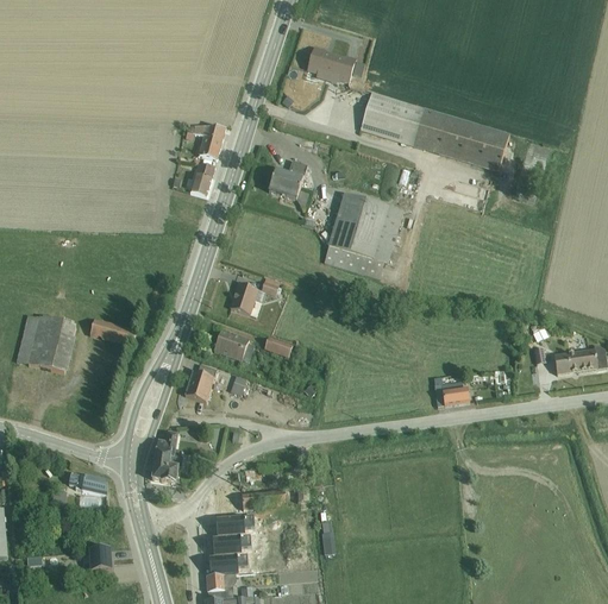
[(314,49),(307,69),(318,73),(317,76),(336,82),(337,80),(349,83),(351,71),(361,75),(364,62),(356,60),(356,57),(344,54),(343,57),(314,49)]
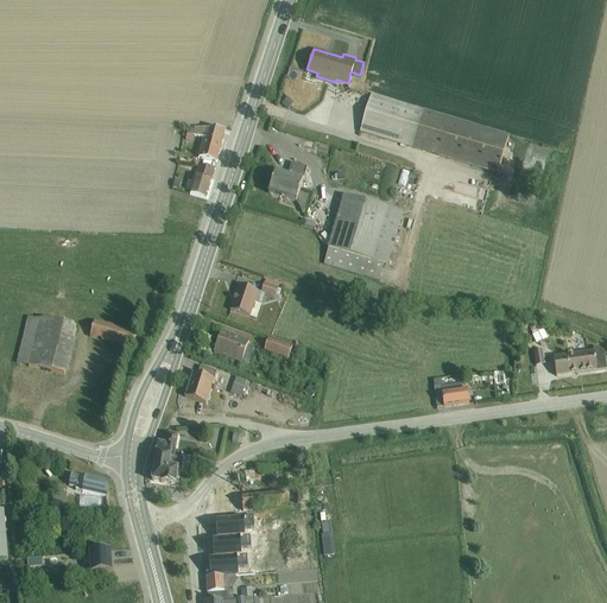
[(371,90),(359,128),(497,170),(509,132),(379,93),(371,90)]
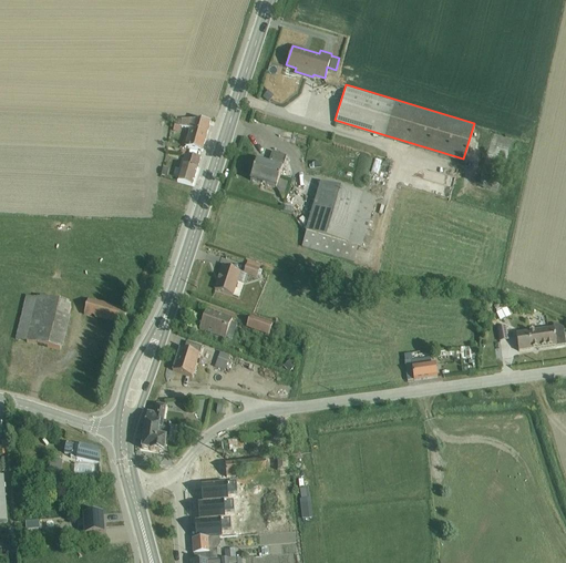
[(174,115),(172,128),(179,130),(181,123),(189,125),(184,143),(202,149),(211,118),(174,115)]
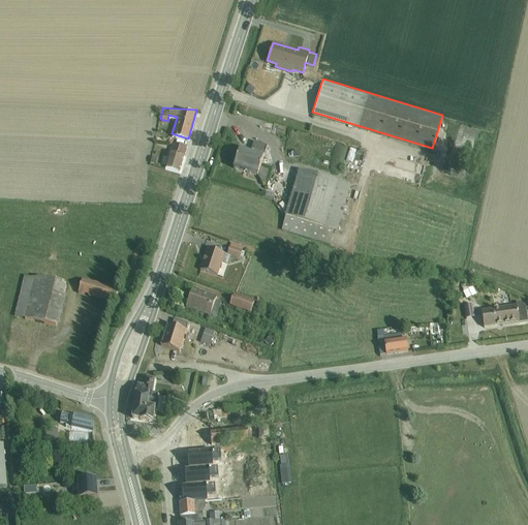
[(172,142),(164,165),(179,170),(186,143),(173,142),(174,136),(168,136),(167,141),(172,142)]
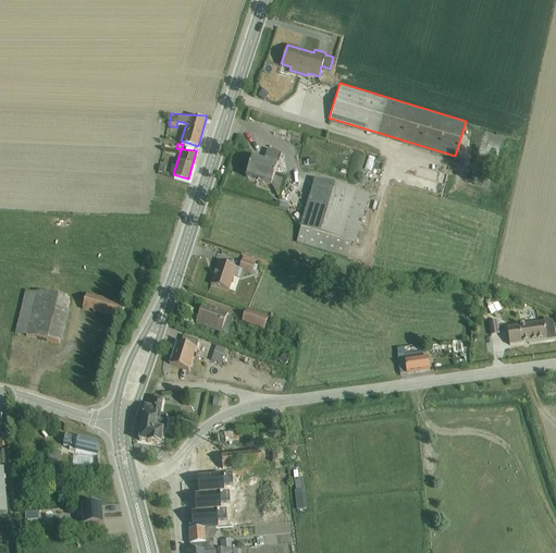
[(252,154),(246,174),(271,183),(274,186),(278,192),(282,176),(273,173),(281,150),(267,146),(263,157),(252,154)]
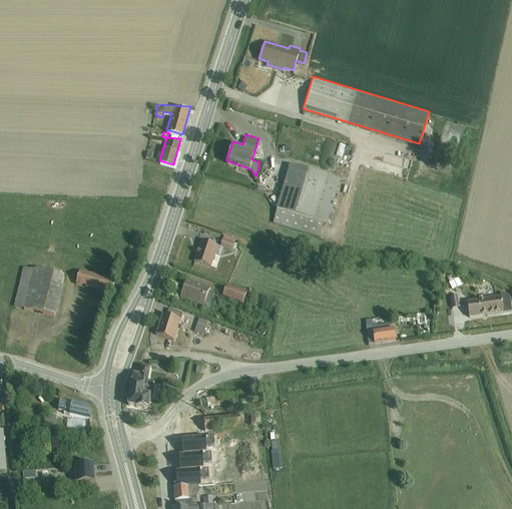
[(386,150),(386,158),(411,160),(412,152),(386,150)]
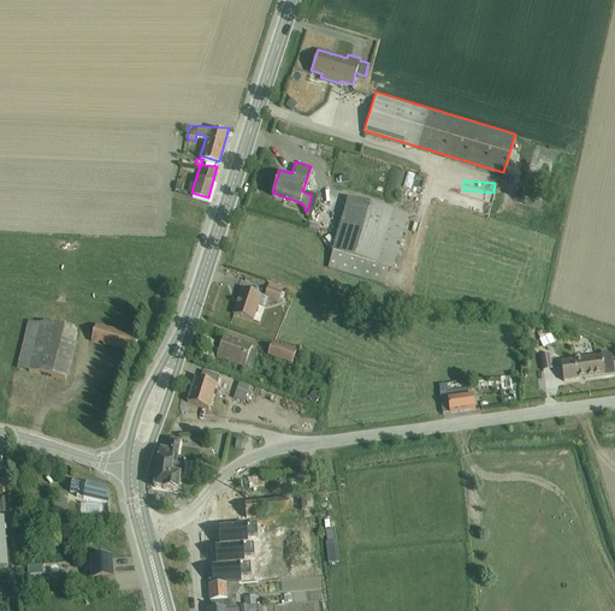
[(332,248),(389,265),(391,266),(408,213),(348,195),(331,248),(332,248)]
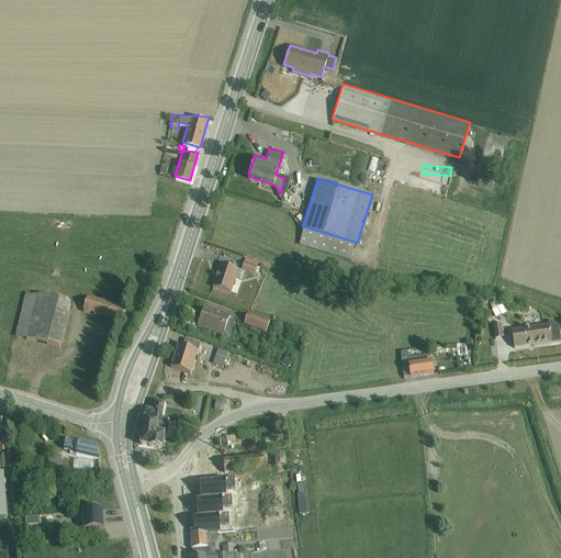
[(355,242),(303,226),(299,242),(349,257),(355,242)]
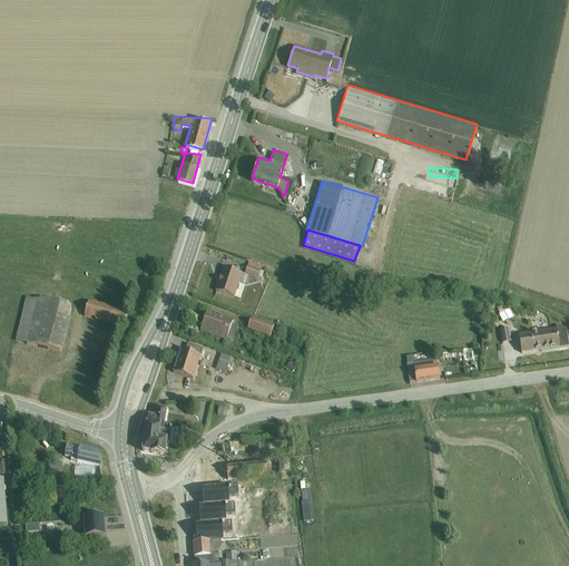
[(223,264),(215,288),(234,294),(239,279),(245,281),(247,273),(260,276),(263,267),(260,266),(261,263),(248,259),(244,271),(223,264)]
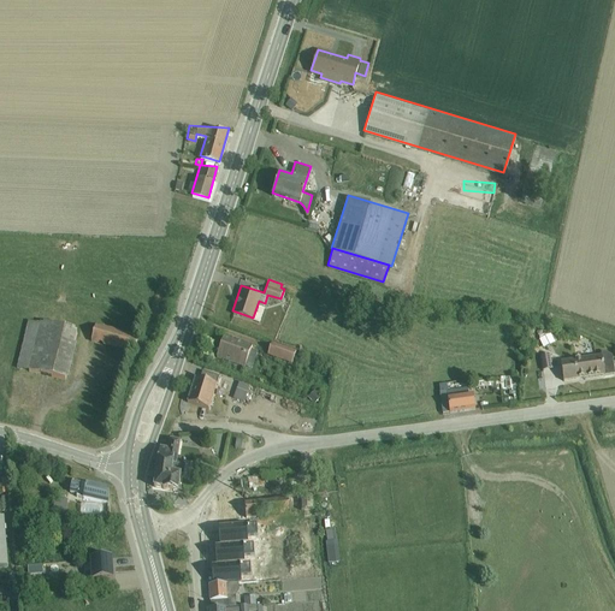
[(27,319),(16,365),(36,369),(67,377),(77,340),(75,340),(77,330),(75,328),(75,326),(45,319),(40,319),(39,319),(36,318),(27,316),(27,319)]
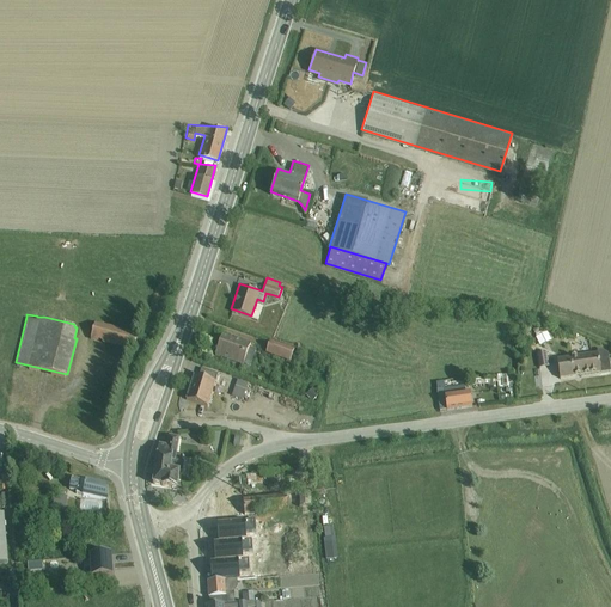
[(92,329),(90,336),(129,348),(135,331),(97,320),(95,319),(92,329)]
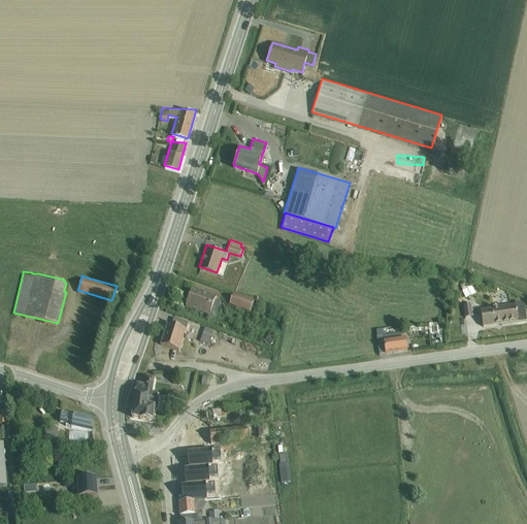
[(468,280),(460,284),(462,288),(461,288),(465,295),(474,290),(473,289),(478,287),(474,282),(470,284),(468,280)]
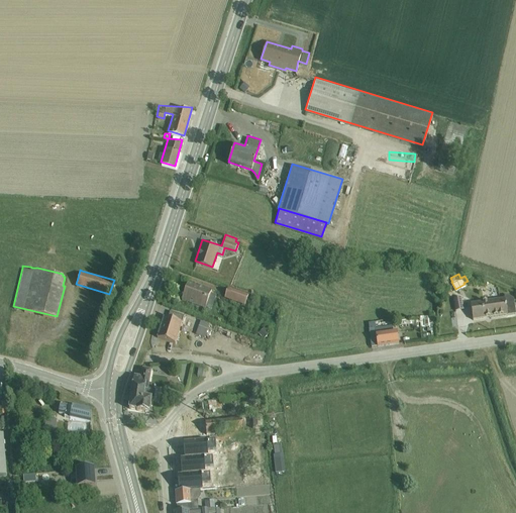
[(187,282),(182,297),(210,307),(215,293),(210,291),(212,287),(199,282),(198,286),(187,282)]
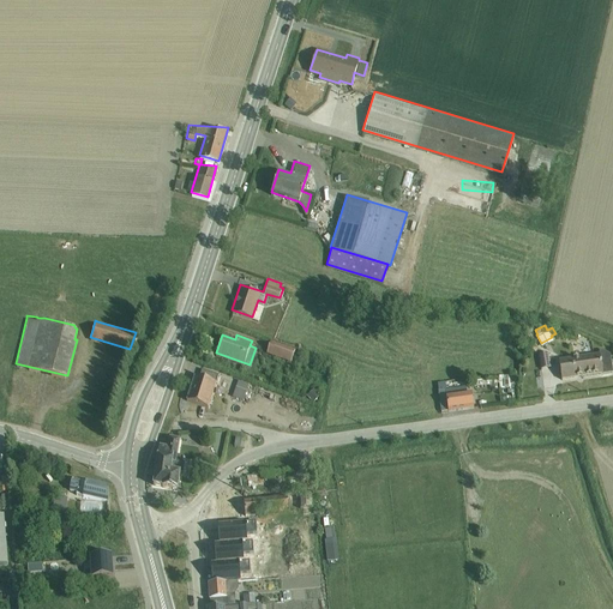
[(271,338),(266,350),(290,360),(295,347),(271,338)]
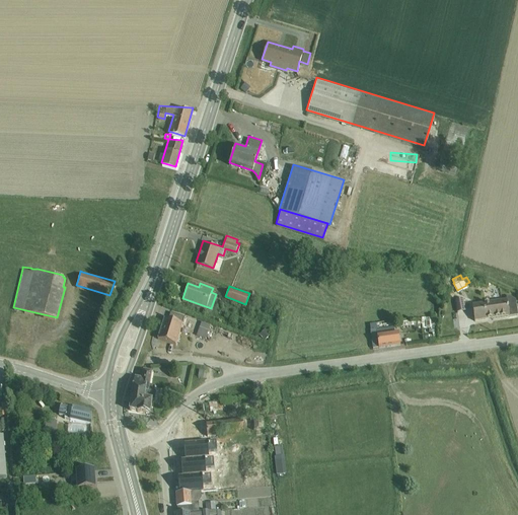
[(444,291),(442,295),(447,297),(448,293),(452,294),(454,291),(450,289),(451,288),(445,286),(443,291),(444,291)]
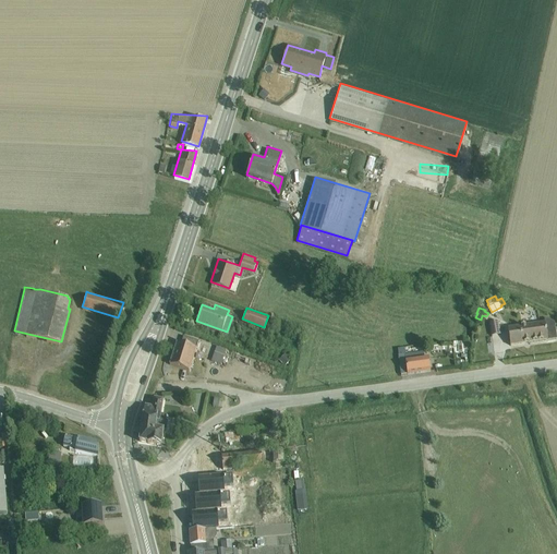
[(497,318),(488,320),(491,333),(499,332),(497,318)]
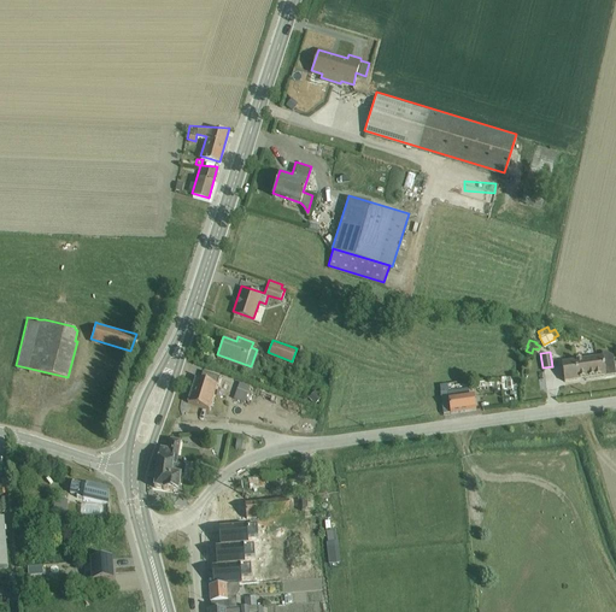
[(603,353),(561,358),(564,378),(605,372),(603,353)]
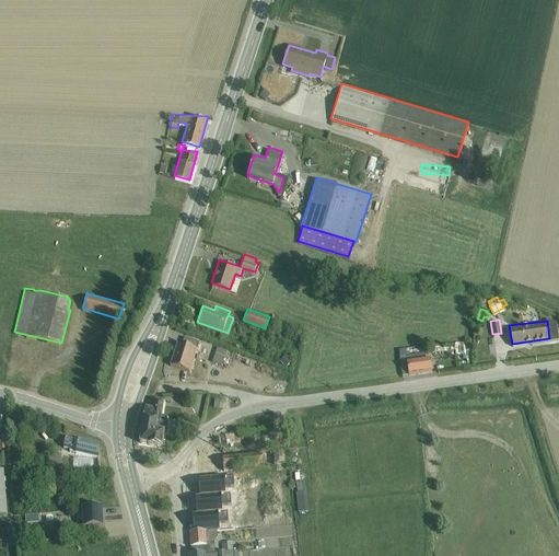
[(177,340),(170,363),(189,369),(199,339),(184,334),(182,342),(177,340)]
